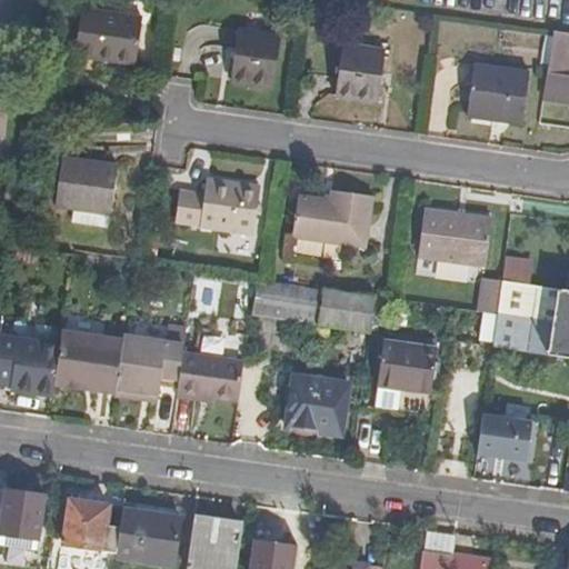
[(86,8),(78,56),(138,67),(146,18),(86,8)]
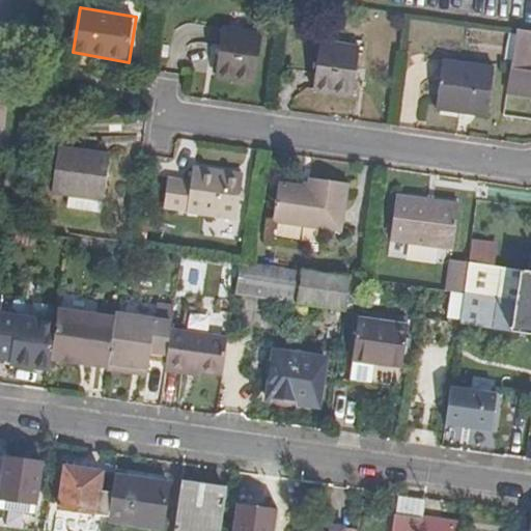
[(530,32),(515,30),(506,89),(530,92),(530,75),(526,74),(530,37),(530,32)]
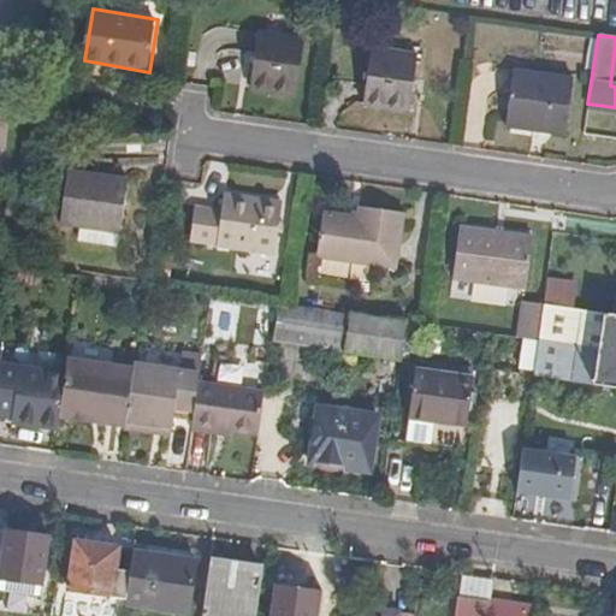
[(254,93),(300,99),(308,42),(261,36),(254,93)]
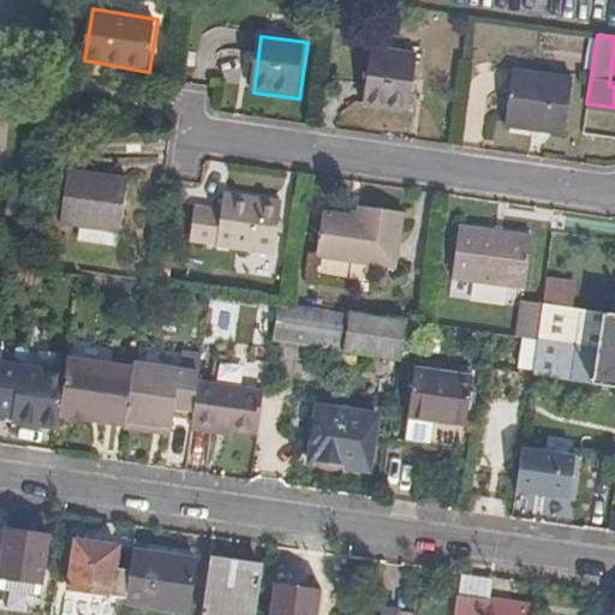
[(369,106),(413,113),(422,59),(376,53),(369,106)]
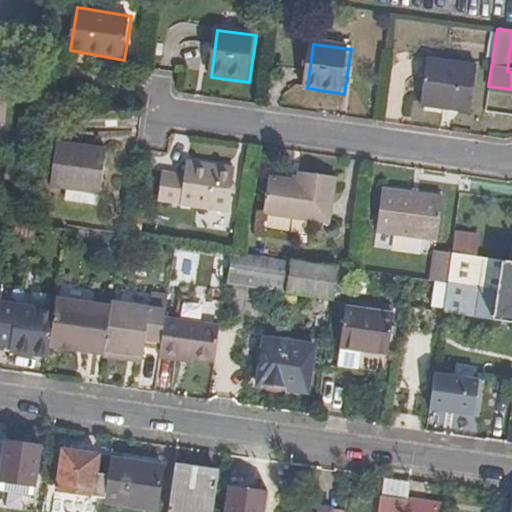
[(474,113),(481,67),(432,60),(426,101),(457,106),(456,110),(474,113)]
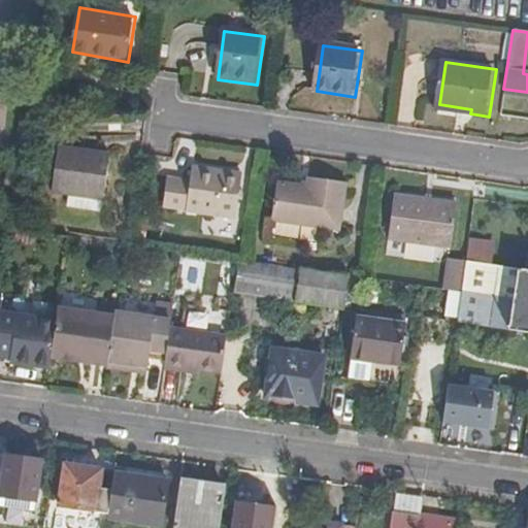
[(113,154),(60,145),(54,191),(107,199),(113,154)]
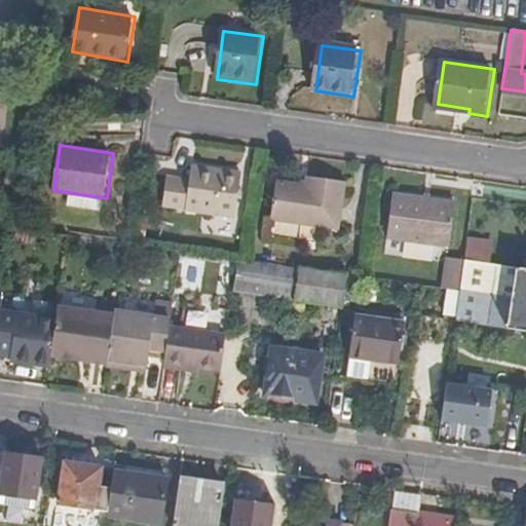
[(168,176),(164,207),(237,217),(243,174),(192,166),(190,179),(168,176)]
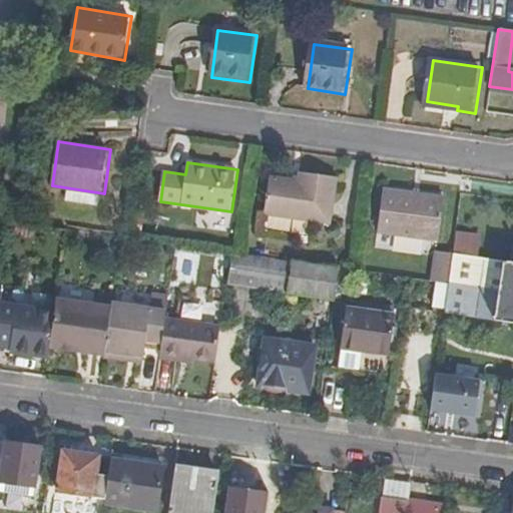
[(271,175),(266,215),(331,224),(338,177),(301,171),(300,180),(271,175)]
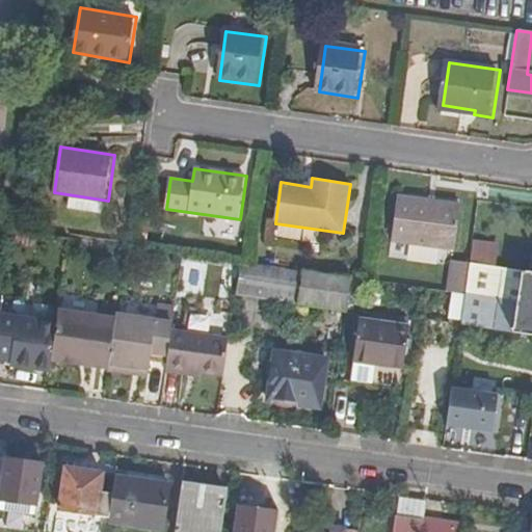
[(400,195),(394,239),(455,248),(462,205),(400,195)]
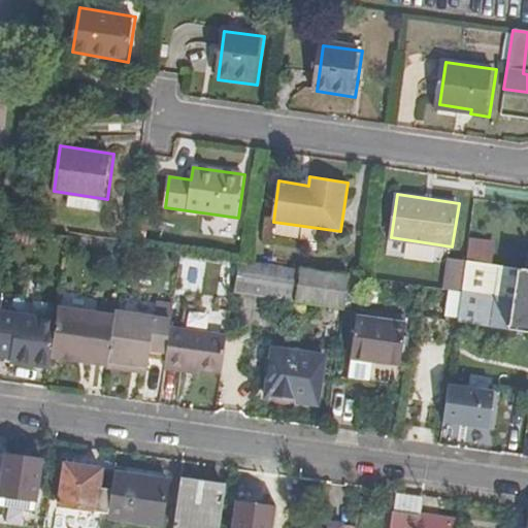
[(495,243),(471,240),(468,262),(492,265),(495,243)]
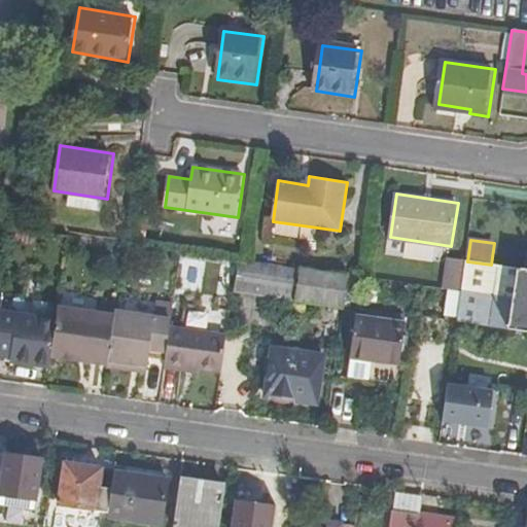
[(253,260),(240,258),(235,291),(346,307),(351,274),(253,260)]
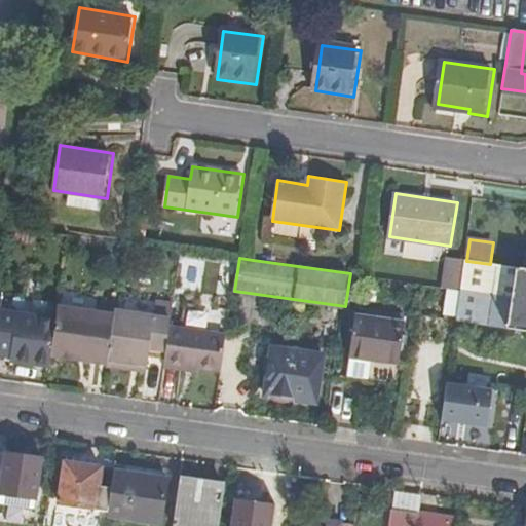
[(447,258),(442,287),(462,290),(466,261),(447,258)]
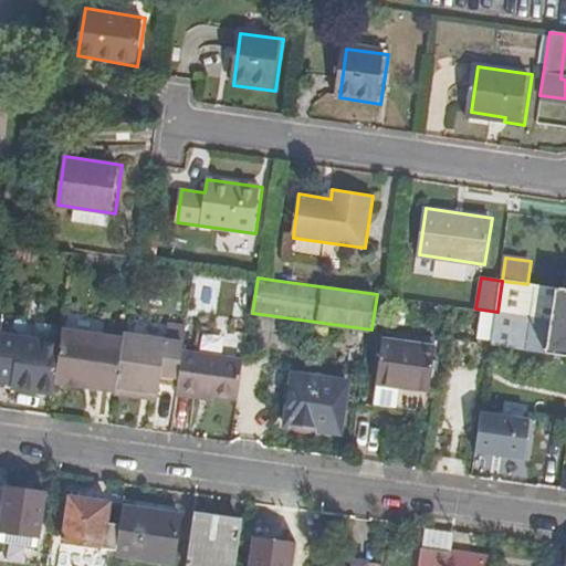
[(502,281),(498,312),(492,346),(546,354),(556,289),(527,284),(502,281)]
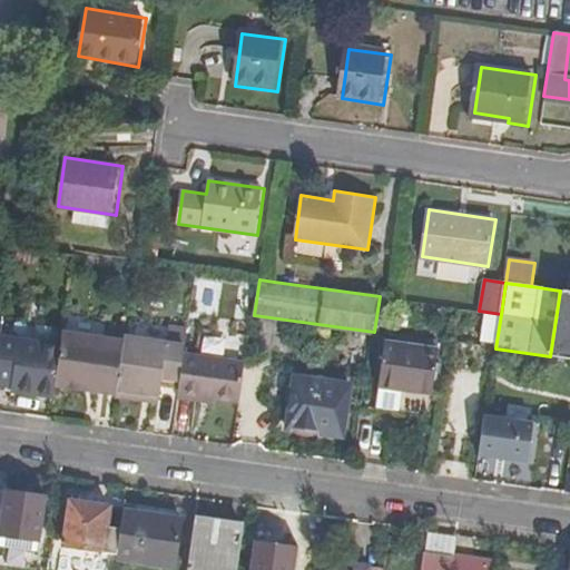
[(550,356),(569,359),(569,291),(560,291),(550,356)]
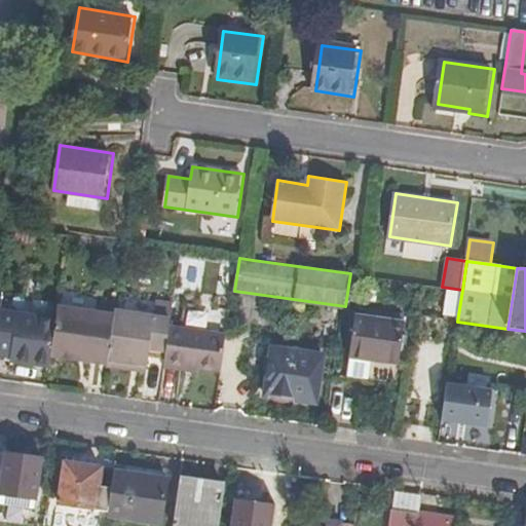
[(154,313),(116,307),(115,313),(108,358),(147,364),(148,352),(165,354),(171,326),(174,306),(155,303),(154,313)]
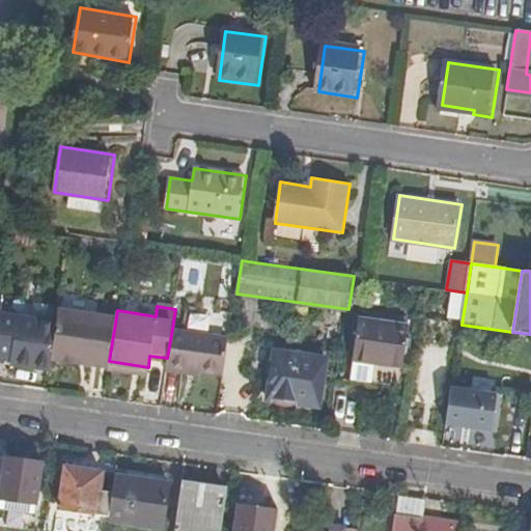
[(60,311),(54,352),(92,356),(92,362),(108,364),(109,361),(116,316),(60,308),(60,311)]
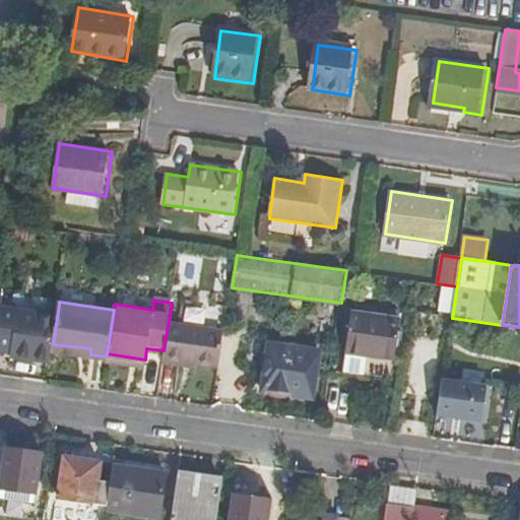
[(53,344),(59,305),(50,304),(49,311),(15,306),(12,328),(17,328),(13,355),(51,361),(53,344)]
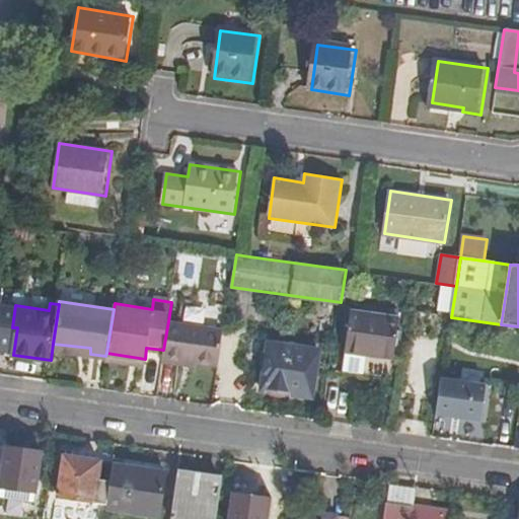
[(358,309),(357,315),(399,322),(400,314),(358,309)]
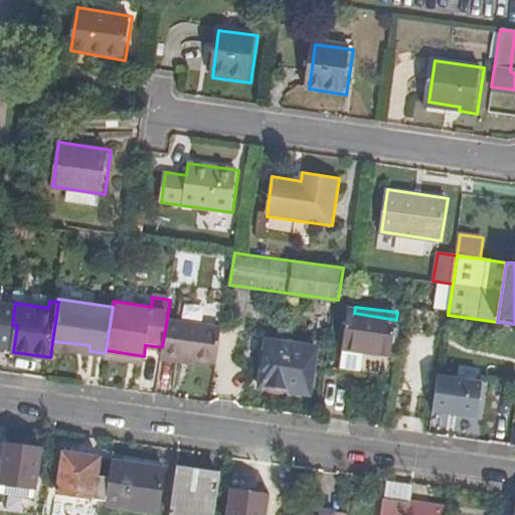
[(354,313),(349,313),(343,350),(360,352),(357,375),(382,378),(385,355),(390,356),(396,320),(354,313)]
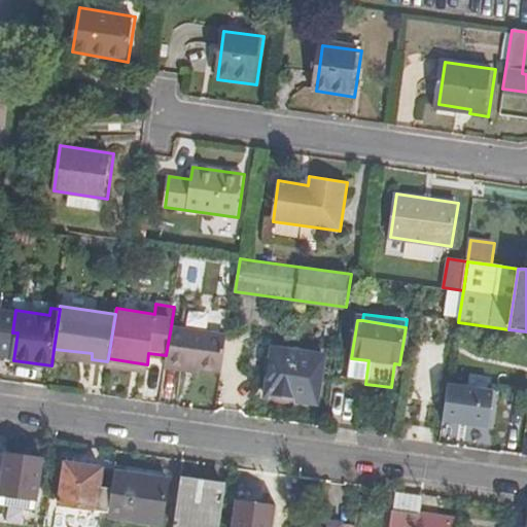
[(166,355),(164,367),(182,371),(183,365),(220,370),(225,334),(171,326),(166,355)]
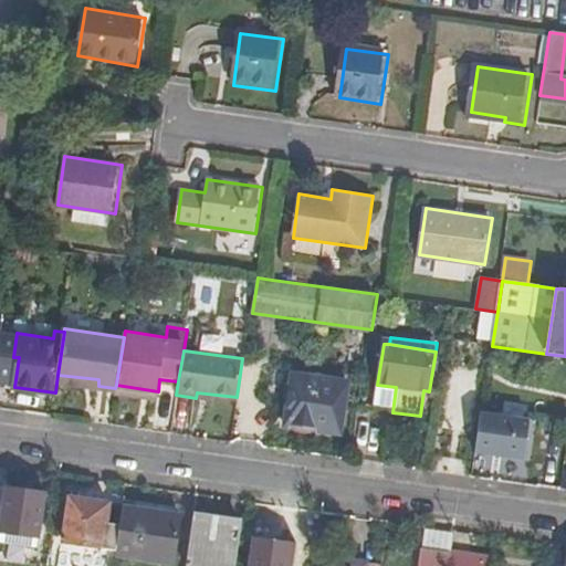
[(284,422),(356,433),(364,383),(294,371),(284,422)]
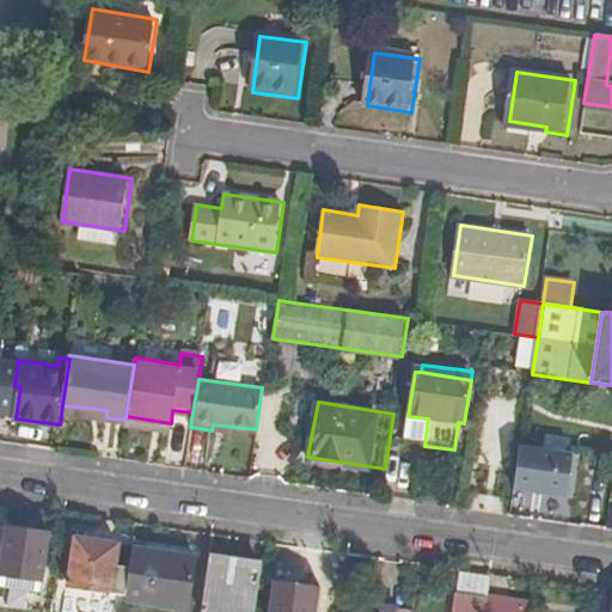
[(428,418),(408,416),(404,442),(424,446),(428,418)]
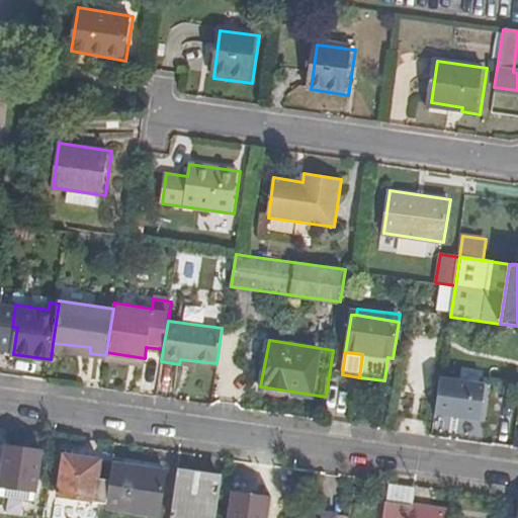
[(475,362),(471,380),(488,382),(491,365),(475,362)]
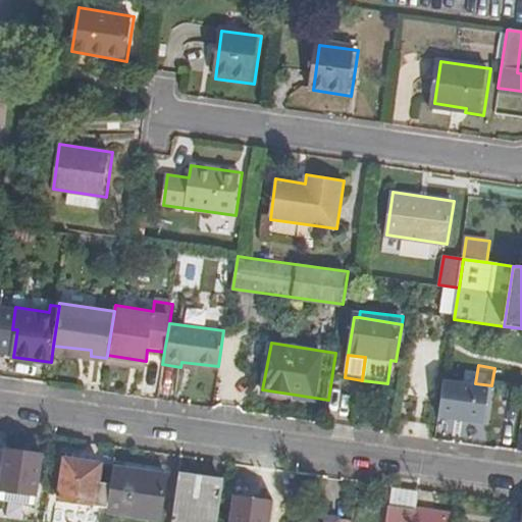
[(521,389),(491,385),(475,383),(446,378),(444,389),(458,392),(458,397),(489,402),(487,414),(521,419),(521,389)]
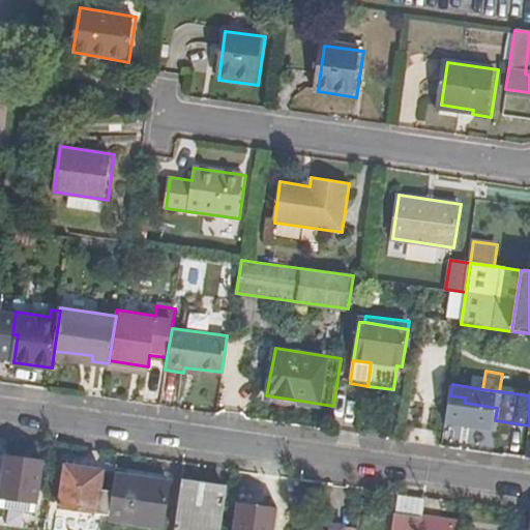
[(0,497),(37,503),(42,469),(27,467),(28,462),(0,457),(0,497)]
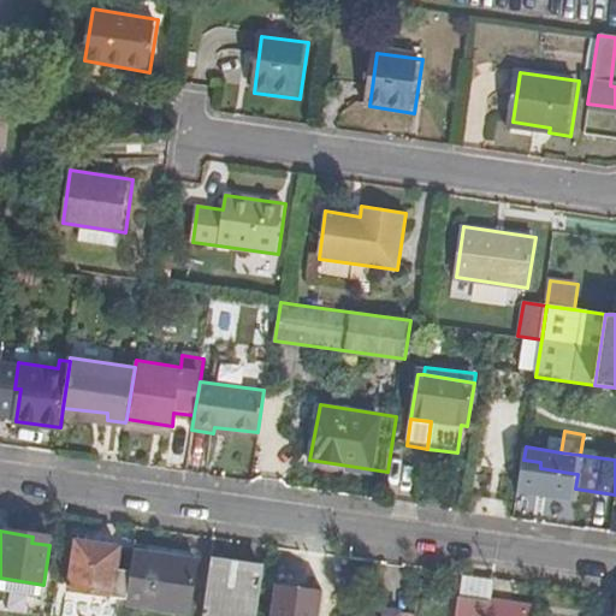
[(112,598),(126,600),(131,569),(118,568),(120,548),(104,545),(102,551),(80,548),(72,590),(112,596),(112,598)]
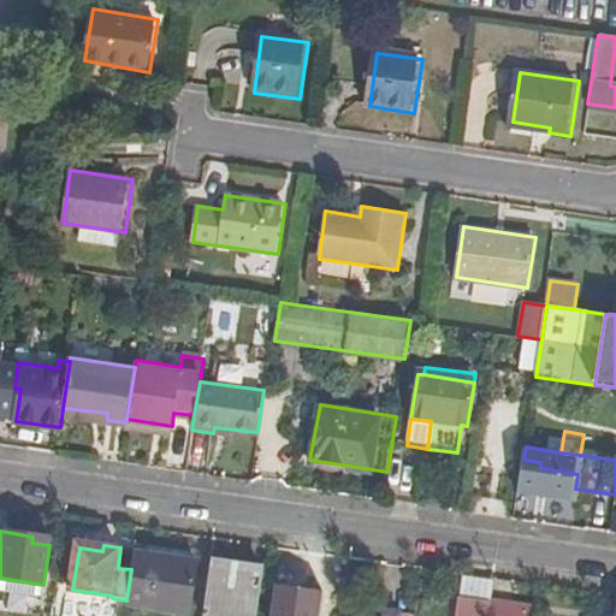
[(126,600),(125,604),(190,614),(197,558),(135,549),(131,569),(126,600)]
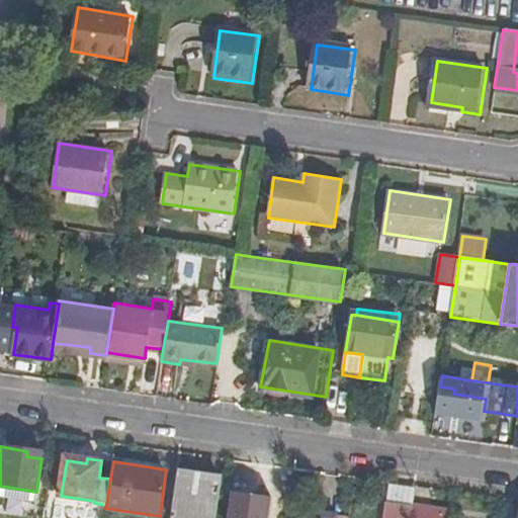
[(214,517),(222,479),(179,472),(172,517),(173,517),(214,517)]
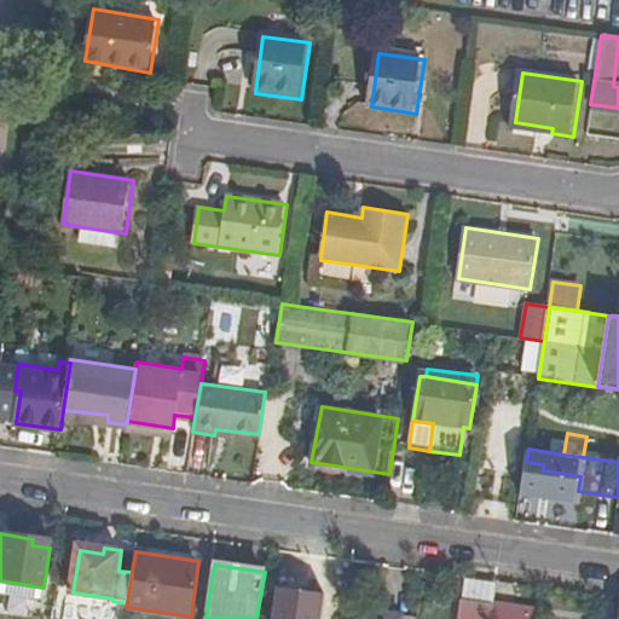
[(455,618),(490,618),(493,606),(458,600),(455,618)]
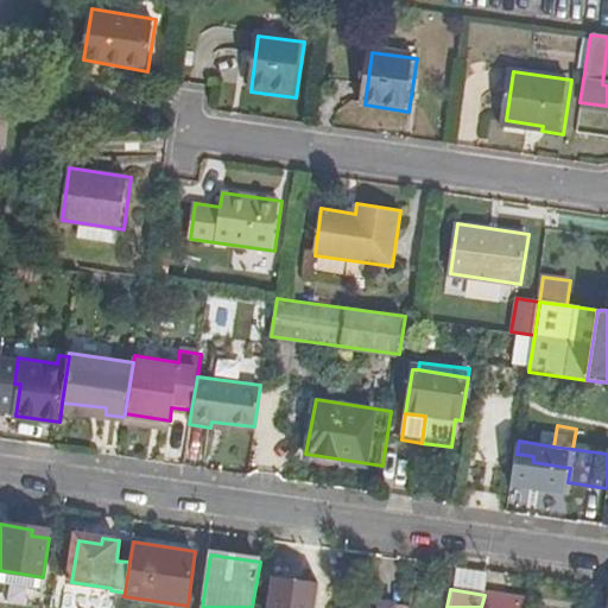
[(483,607),(526,607),(529,599),(486,593),(483,607)]
